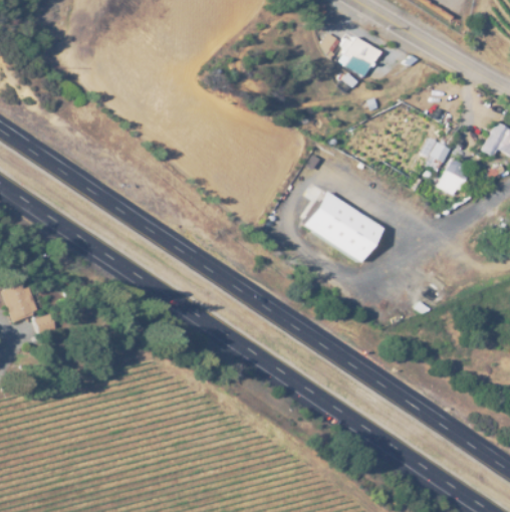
[(334,51),(329,48),(330,46),(327,44),(332,35),(340,40),(334,51)]
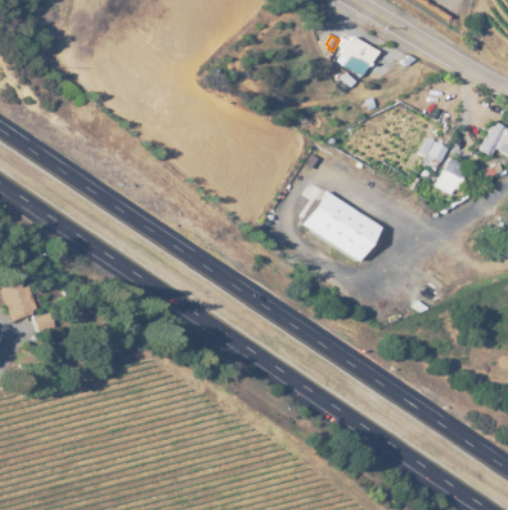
[(363,75),(345,65),(349,56),(343,53),(346,48),(341,44),(344,37),(350,40),(353,36),(378,50),(363,75)]
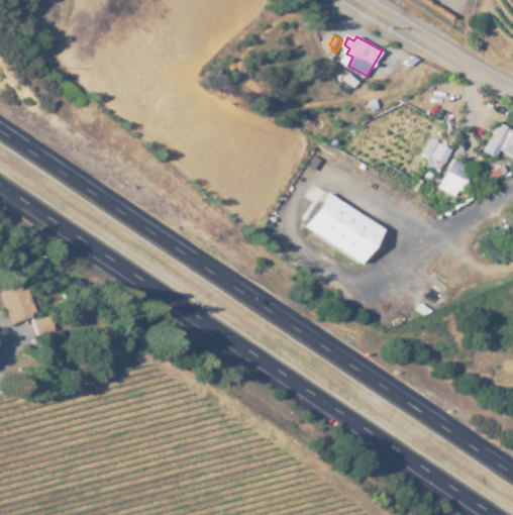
[(411,66),(405,62),(413,56),(420,59),(411,66)]
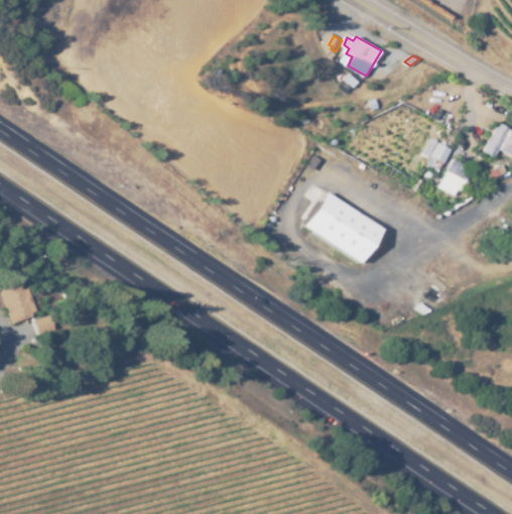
[(354,87),(344,79),(349,72),(359,81),(354,87)]
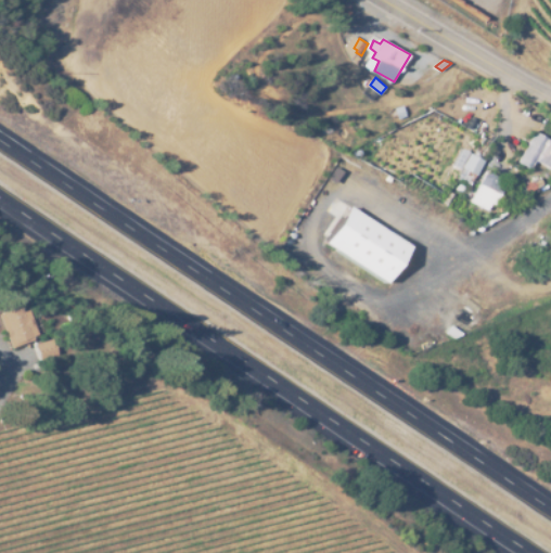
[(441,97),(437,92),(447,82),(451,88),(441,97)]
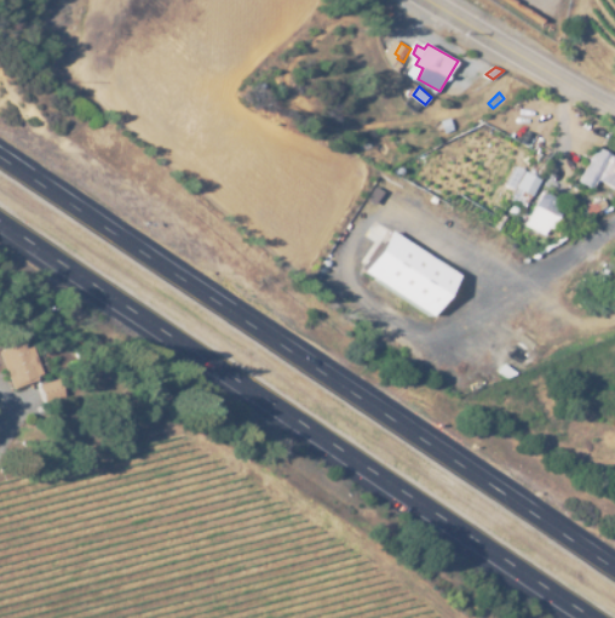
[(243,120),(235,115),(241,106),(249,110),(243,120)]
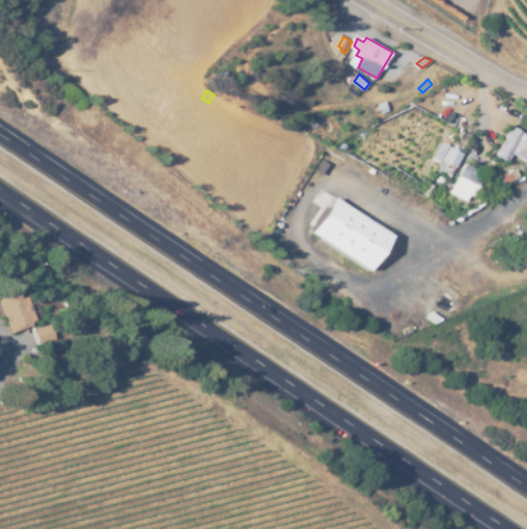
[(526,159),(515,152),(510,162),(497,155),(512,124),(526,132),(526,159)]
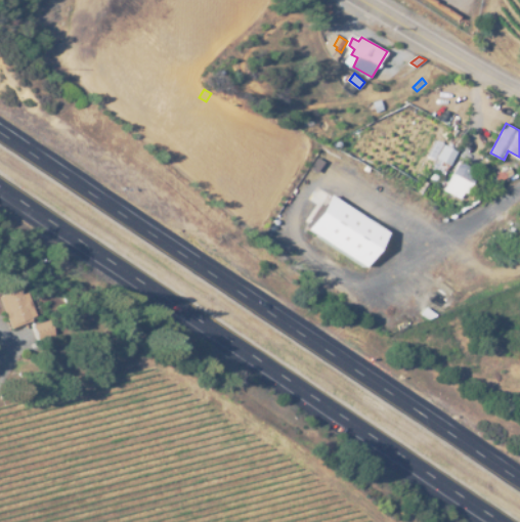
[(445,174),(433,167),(445,144),(459,151),(451,165),(450,165),(445,174)]
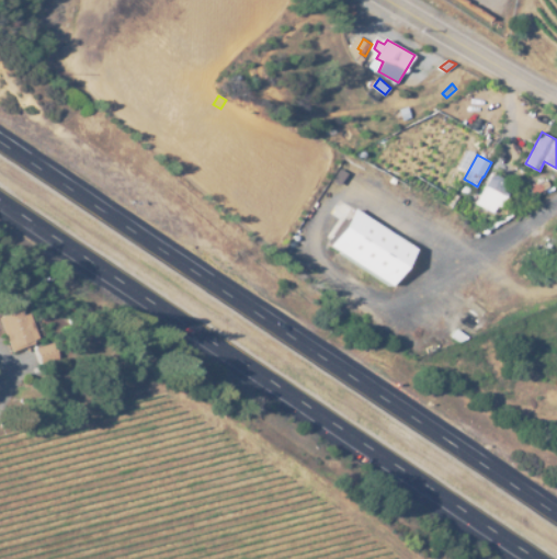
[(495,213),(476,203),(493,171),(509,179),(501,192),(504,193),(495,213)]
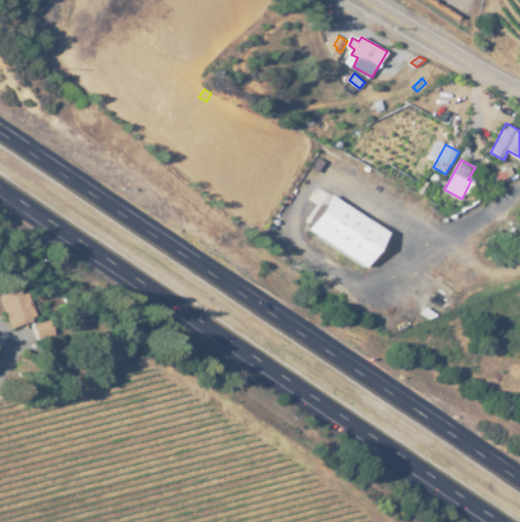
[(500,180),(496,172),(510,168),(513,175),(500,180)]
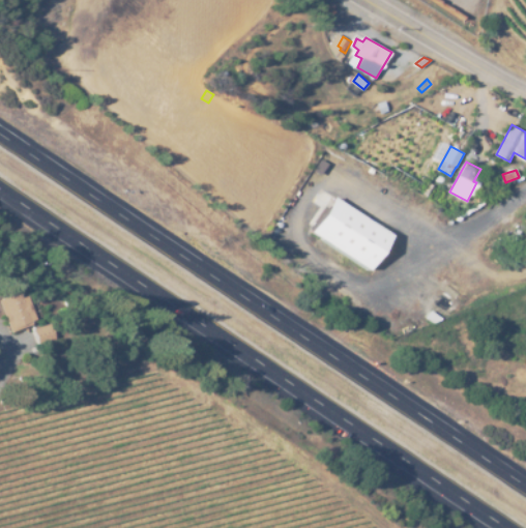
[(389,234),(367,268),(310,231),(332,197),(389,234)]
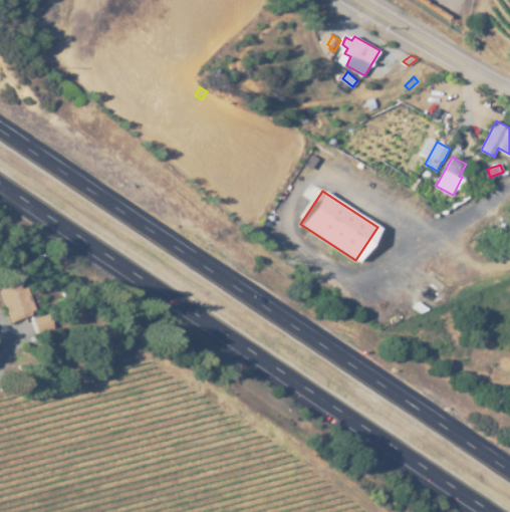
[(14,317),(14,313),(9,314),(3,289),(25,283),(32,312),(14,317)]
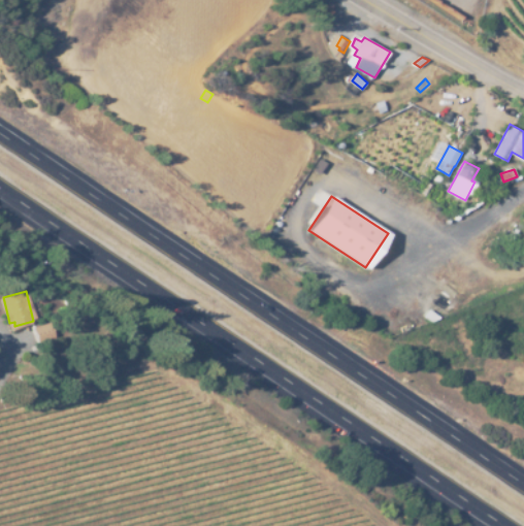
[(40,342),(36,326),(54,322),(58,338),(40,342)]
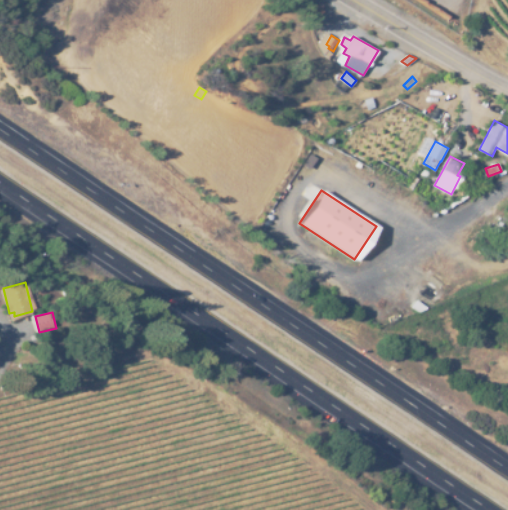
All buildings are outlined.
